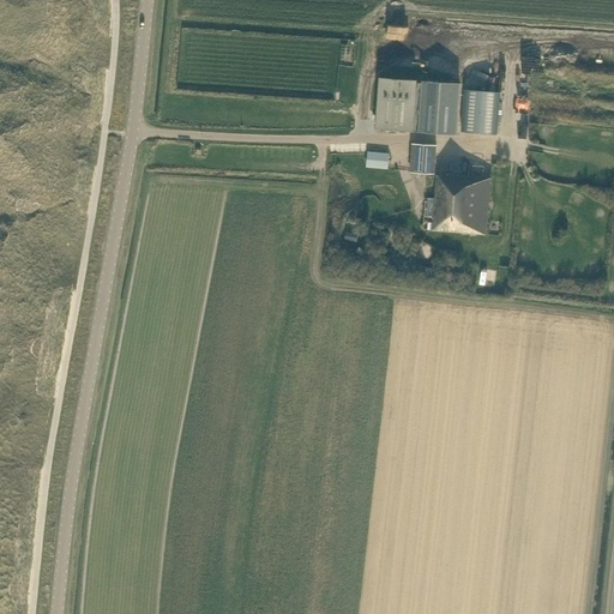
[(459,85),(416,82),(379,79),(375,128),(422,131),(456,133),(459,85)]
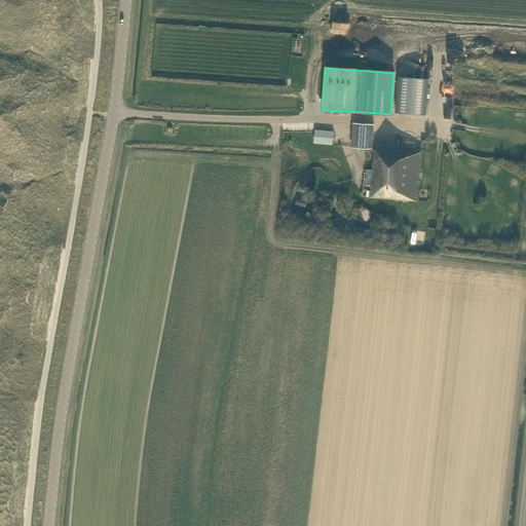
[(425,114),(428,78),(398,76),(396,112),(425,114)]
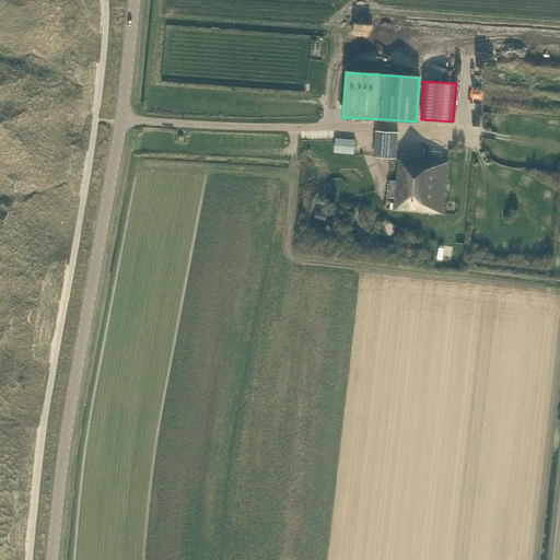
[(398,131),(385,130),(376,130),(374,156),(396,158),(398,131)]
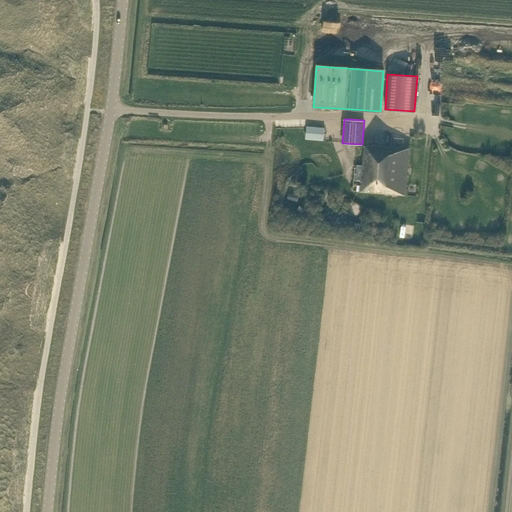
[(323,140),(324,128),(306,126),(306,132),(304,132),(304,134),(306,134),(305,139),(323,140)]
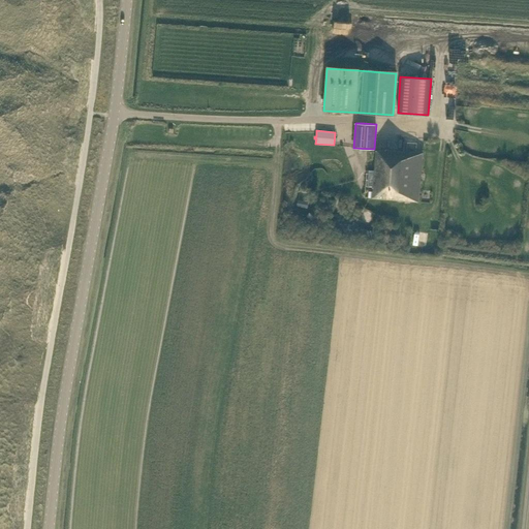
[(423,153),(397,151),(385,150),(385,151),(376,151),(372,197),(418,201),(423,153)]
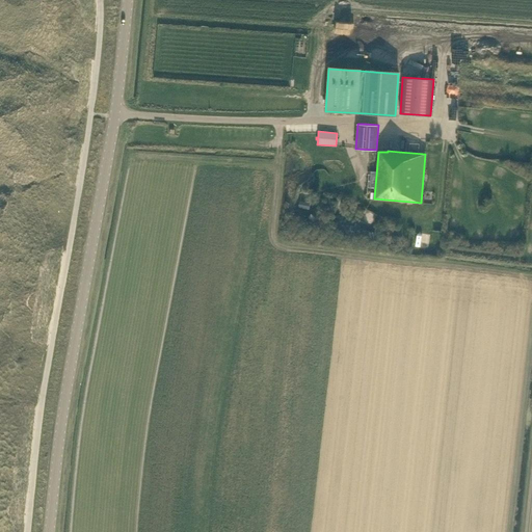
[(311,204),(299,202),(298,208),(309,210),(311,204)]
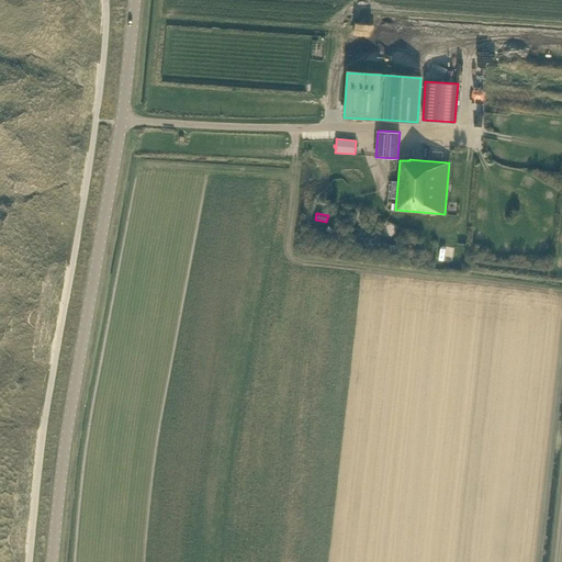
[(374,245),(375,237),(360,235),(361,233),(356,233),(355,243),(374,245)]
